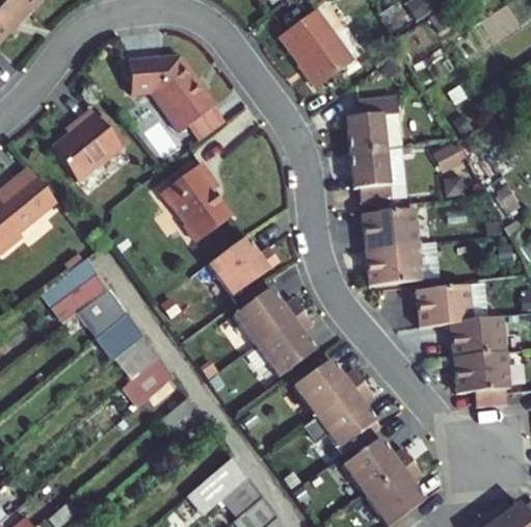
[(29,6),(34,0),(0,0),(0,35),(27,4),(29,6)]
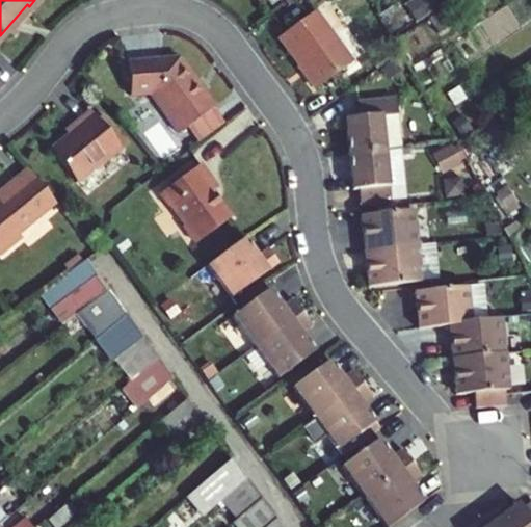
[(406,0),(405,1),(418,18),(440,4),(436,0),(406,0)]
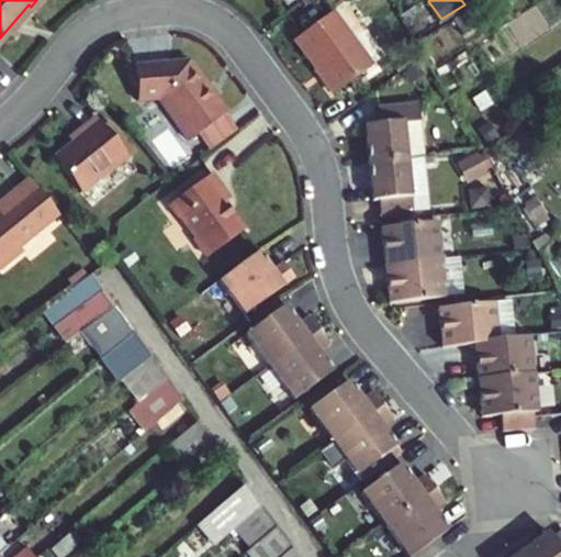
[(340,3),(302,32),(341,85),(380,56),(340,3)]
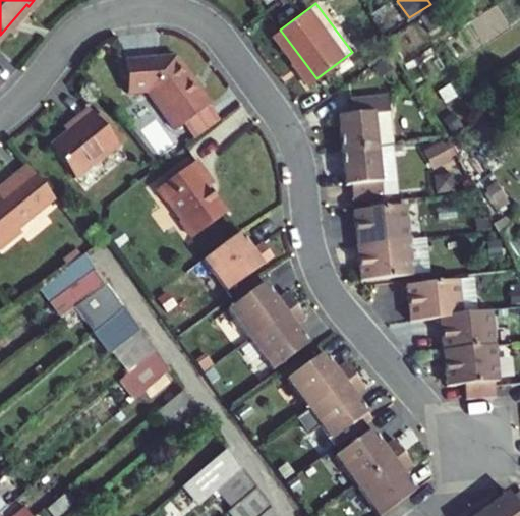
[(428,29),(445,19),(437,4),(420,14),(428,29)]
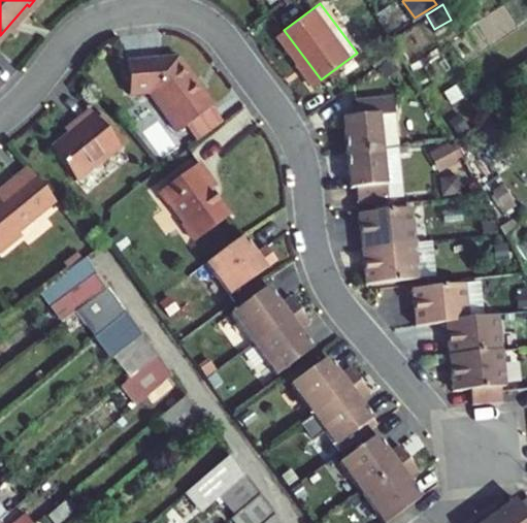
[(212,105),(176,57),(126,64),(130,97),(149,95),(176,132),(185,126),(210,106),(212,105)]
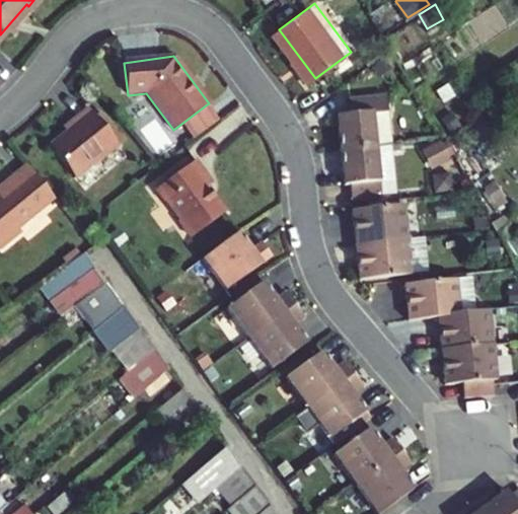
[(390,108),(387,92),(352,96),(354,113),(338,115),(342,149),(379,145),(376,111),(390,108)]
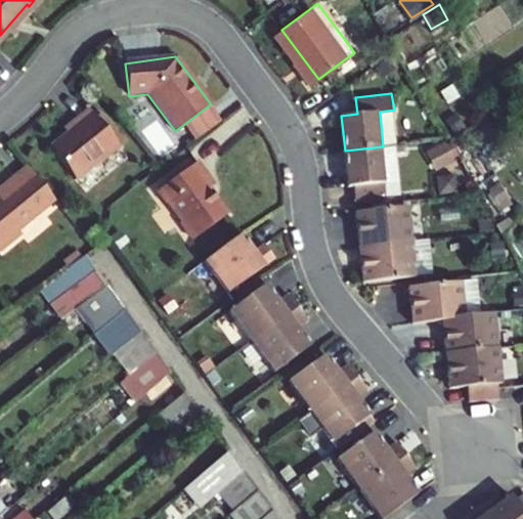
[(219,119),(209,105),(183,125),(193,138),(219,119)]
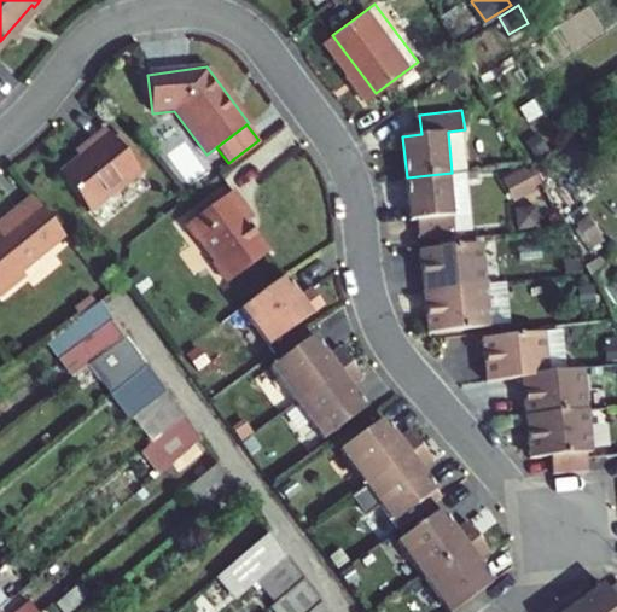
[(88,149),(79,156),(58,173),(88,211),(110,194),(111,196),(141,172),(105,128),(85,144),(88,149)]
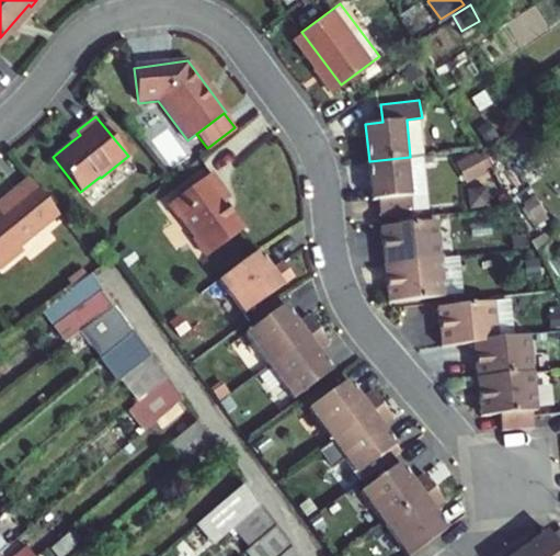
[(80,135),(77,131),(68,138),(71,142),(80,135)]
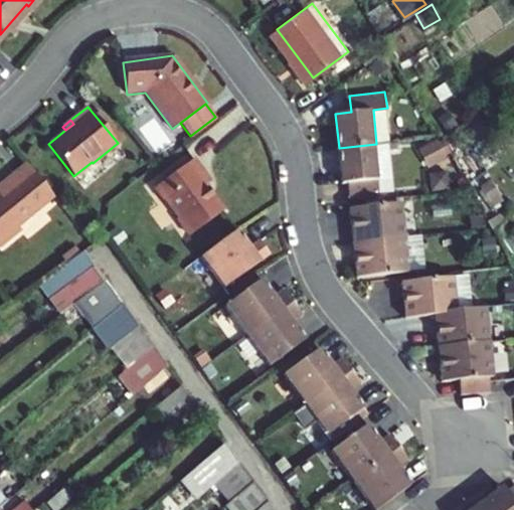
[(424,142),(432,159),(456,150),(449,132),(424,142)]
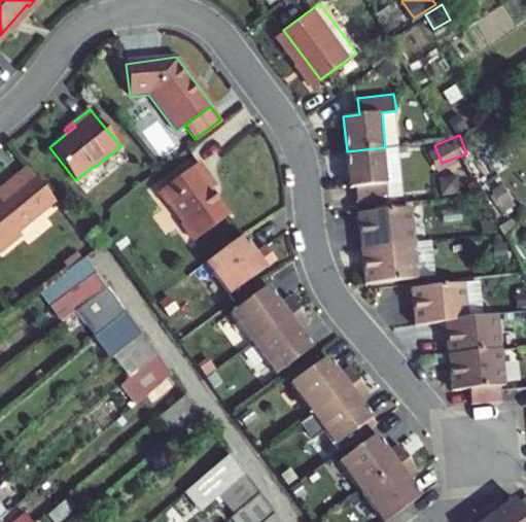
[(385,147),(347,151),(351,188),(358,187),(360,201),(391,198),(385,147)]
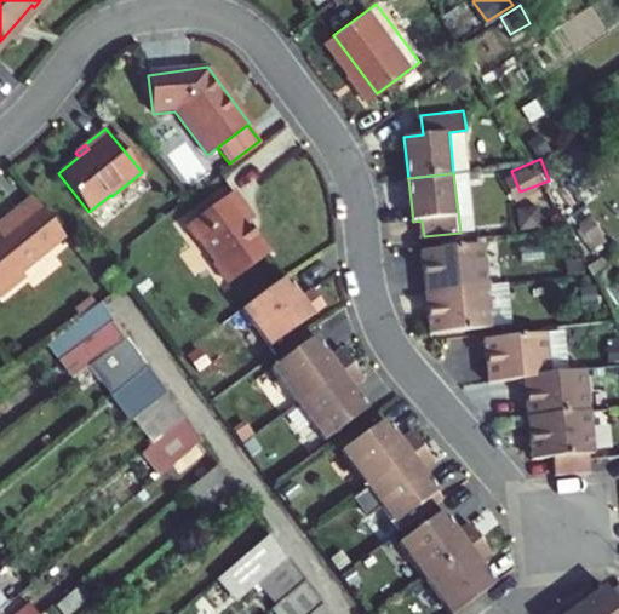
[(252,217),(231,189),(187,222),(200,240),(202,237),(216,257),(213,259),(228,279),(268,250),(247,221),(252,217)]
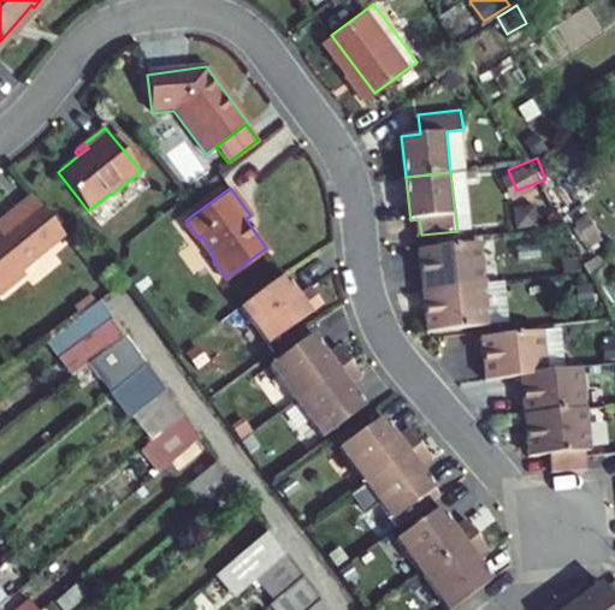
[(65,234),(34,195),(0,221),(0,229),(1,232),(0,234),(0,292),(1,294),(28,272),(24,267),(65,234)]
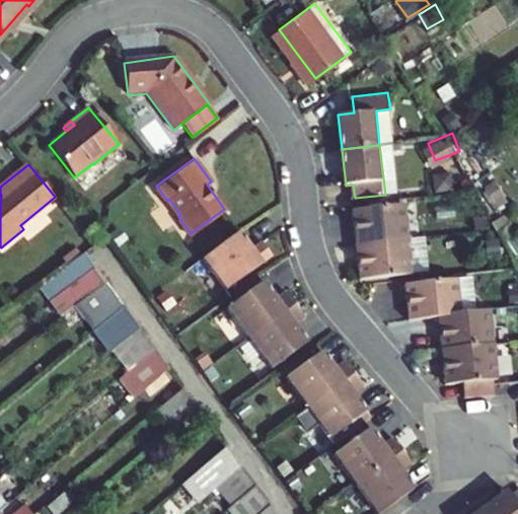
[(357,208),(361,242),(414,236),(410,202),(357,208)]
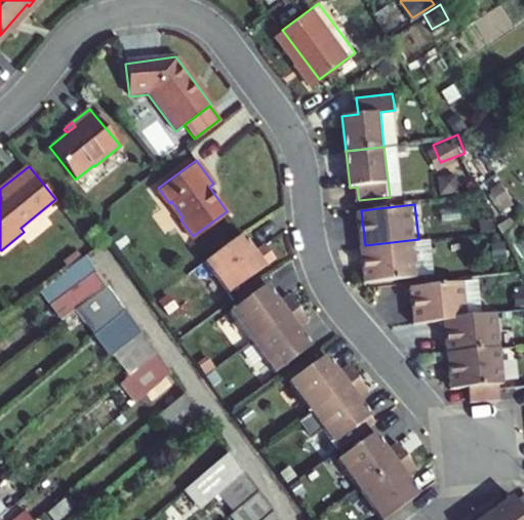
[(249,228),(202,261),(225,293),(263,267),(249,248),(259,241),(249,228)]
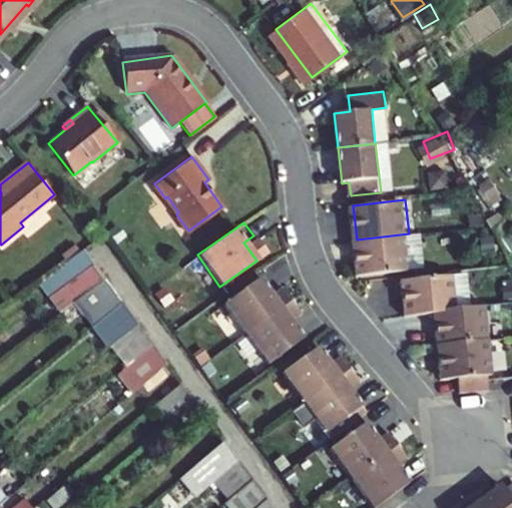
[(409,233),(357,239),(360,274),(413,268),(409,233)]
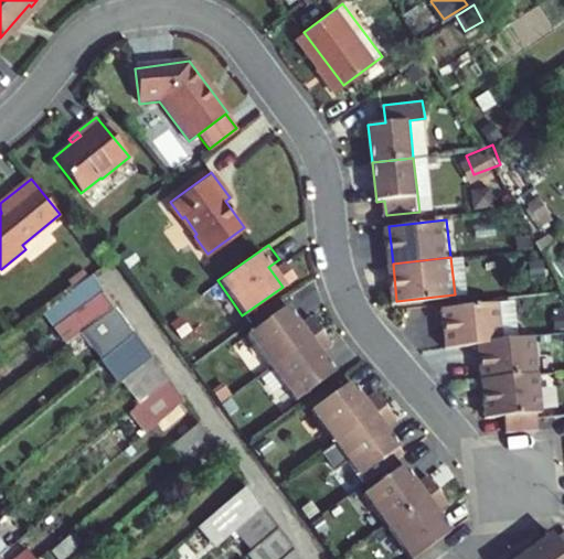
[(43,309),(56,326),(104,291),(92,273),(43,309)]
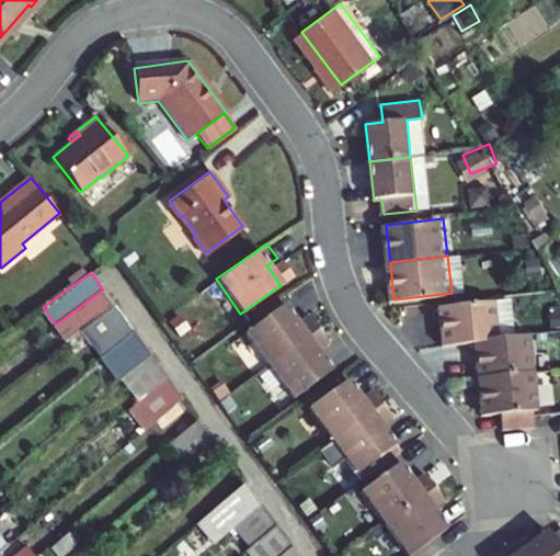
[(103,290),(56,325),(67,340),(81,329),(114,304),(103,290)]
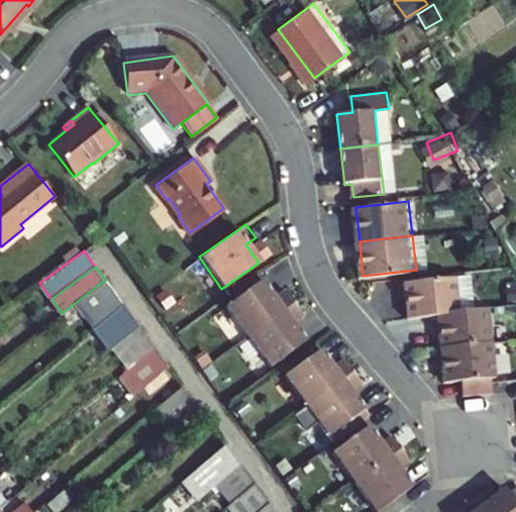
[(436,312),(474,308),(470,274),(455,275),(403,280),(407,315),(436,312)]
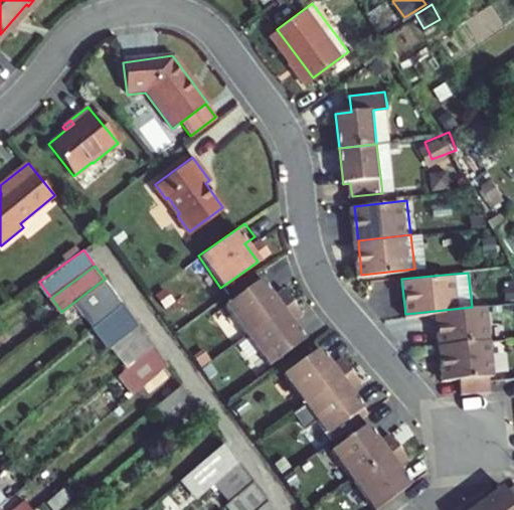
[(74,302),(95,328),(123,305),(105,279),(74,302)]
